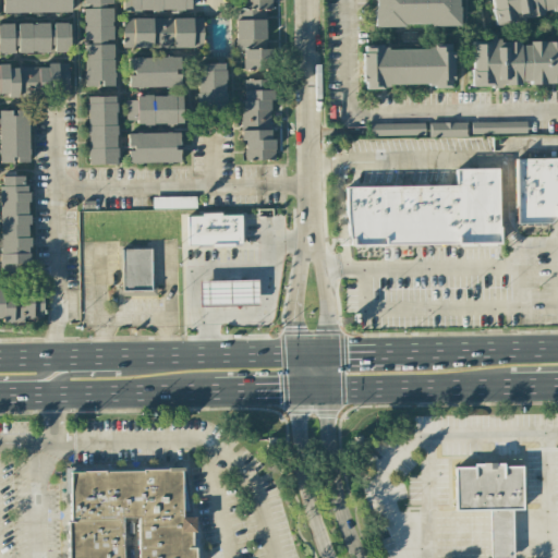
[(71,12),(70,0),(2,0),(2,14),(71,12)]
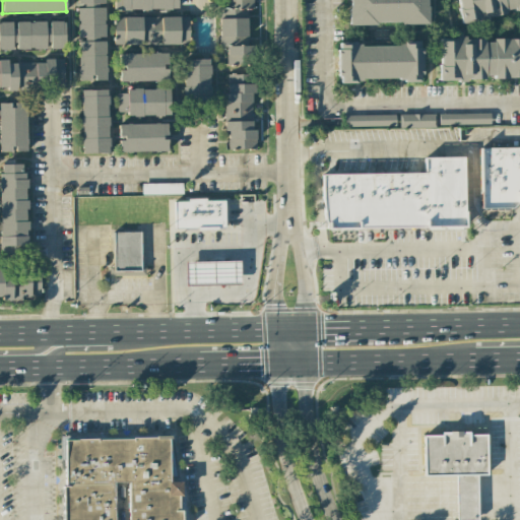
[(107,80),(106,40),(105,6),(106,6),(105,0),(77,0),(78,6),(77,6),(78,40),(79,81),(107,80)]
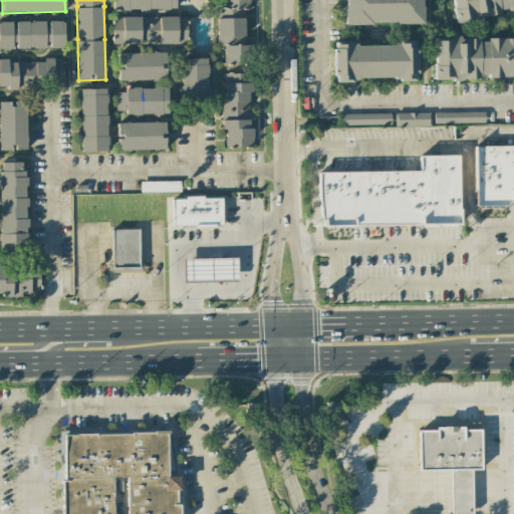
[(175,0),(112,0),(113,11),(176,10),(175,0)]
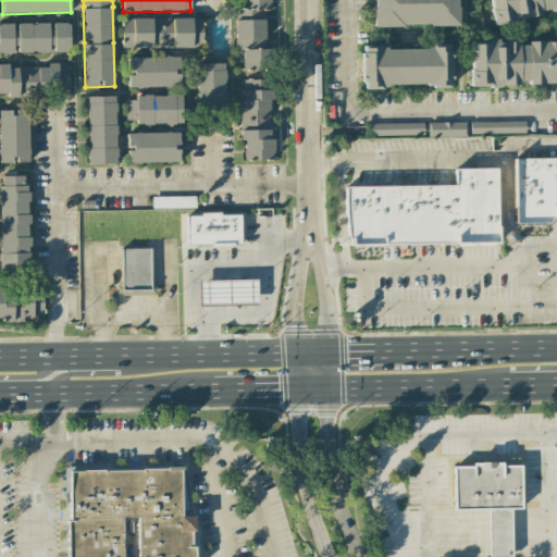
[(242,0),(243,9),(235,9),(235,50),(243,50),(243,70),(272,70),(272,49),(264,49),(264,11),(271,11),(271,0),(242,0)]
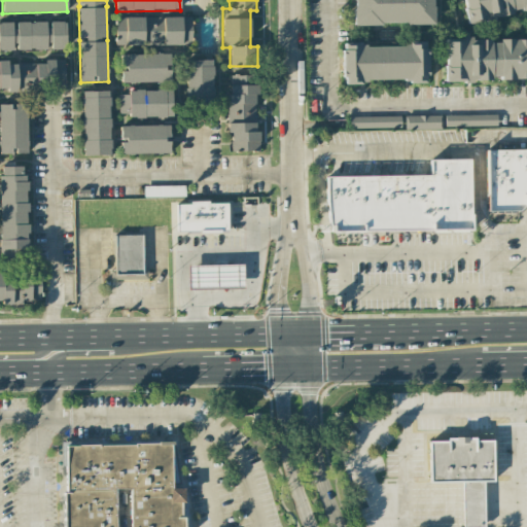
[(352,0),(353,26),(433,24),(432,0),(352,0)]
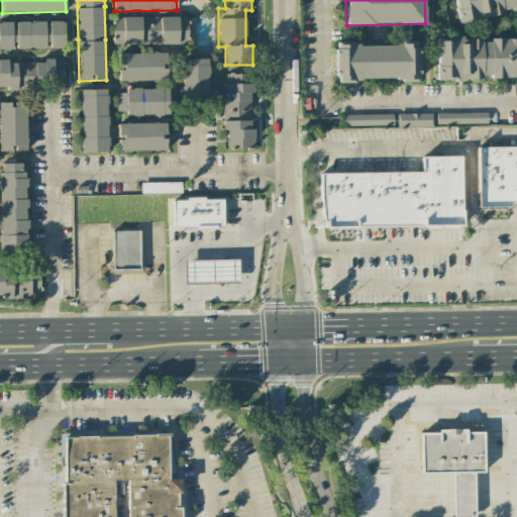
[(516,0),(453,0),(457,23),(502,16),(501,11),(516,8),(516,0)]
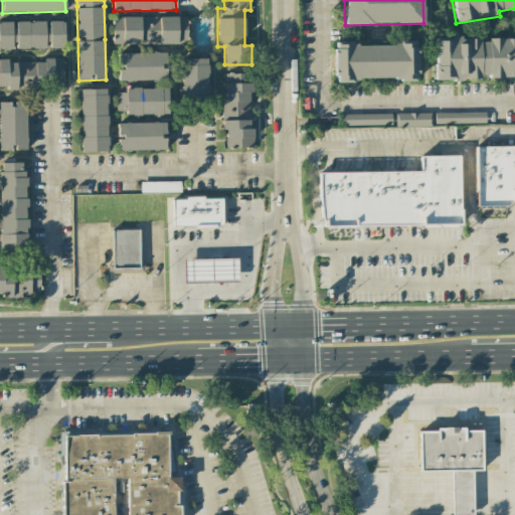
[(114,43),(188,45),(188,17),(114,16),(114,43)]
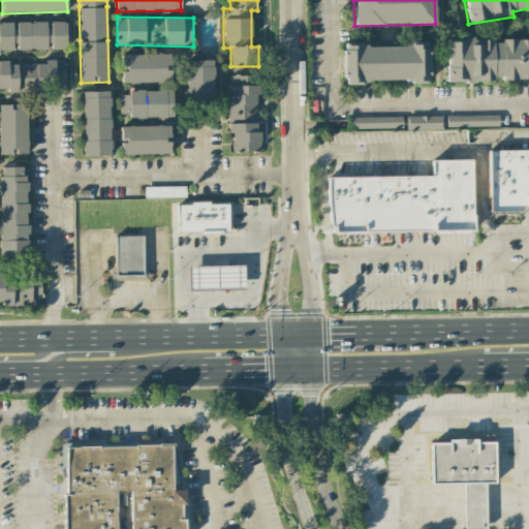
[(66,50),(66,22),(49,22),(14,23),(0,23),(0,50),(16,51),(66,50)]
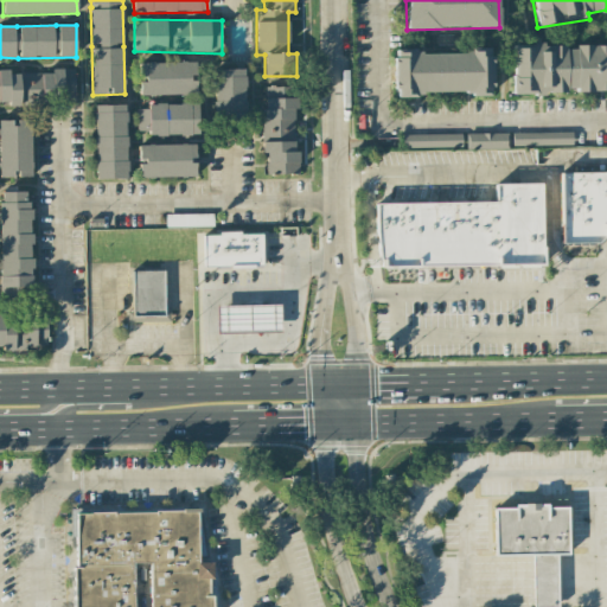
[(512,94),(606,91),(606,45),(512,46),(512,94)]
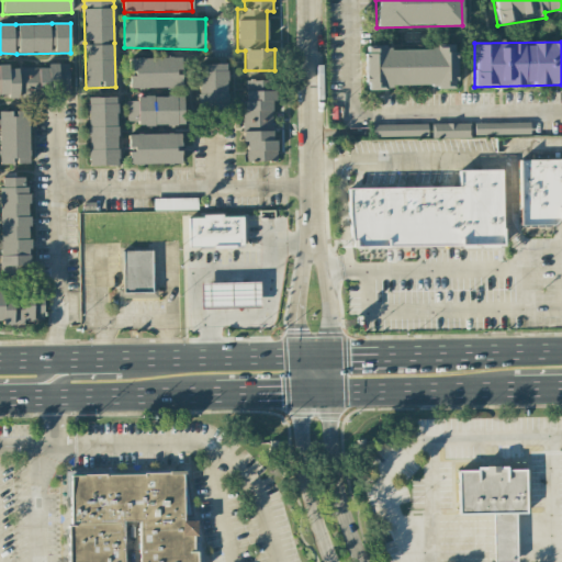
[(456,87),(454,47),(364,49),(366,88),(456,87)]
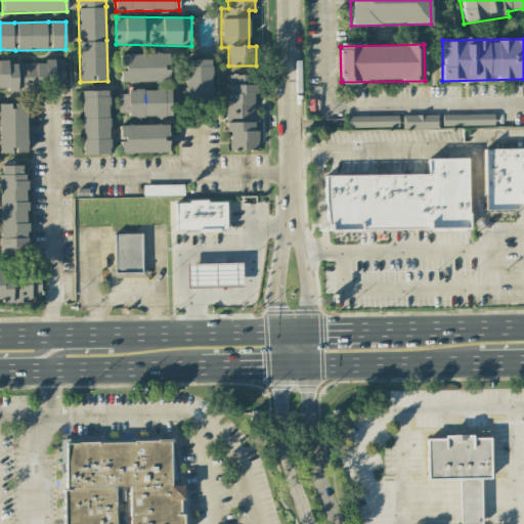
[(121,54),(121,82),(170,83),(170,67),(170,54),(121,54)]
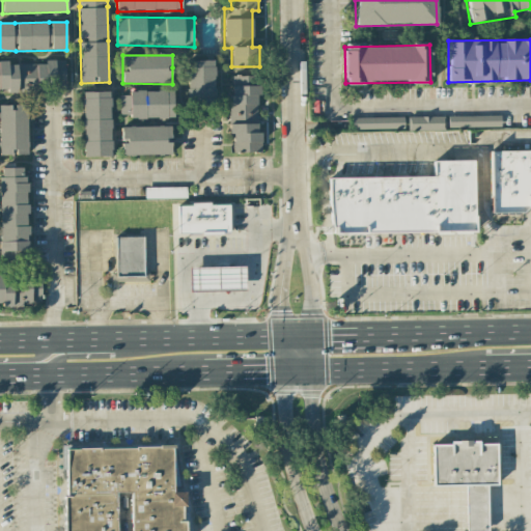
[(65,62),(7,63),(7,61),(0,60),(0,89),(7,89),(7,92),(65,91),(65,62)]
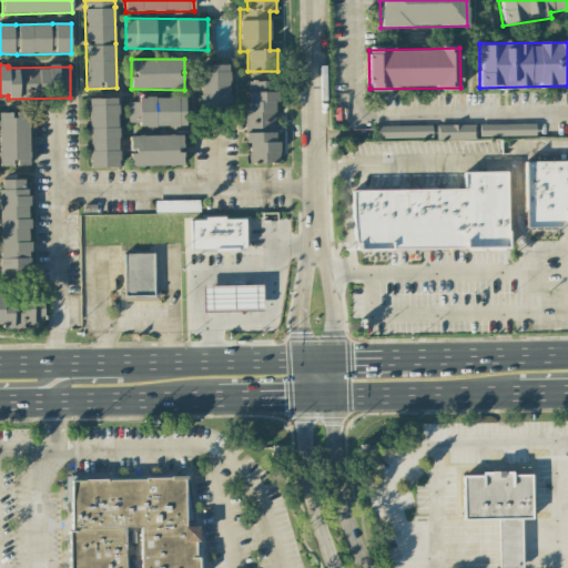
[(230,64),(201,66),(201,110),(230,110),(230,64)]
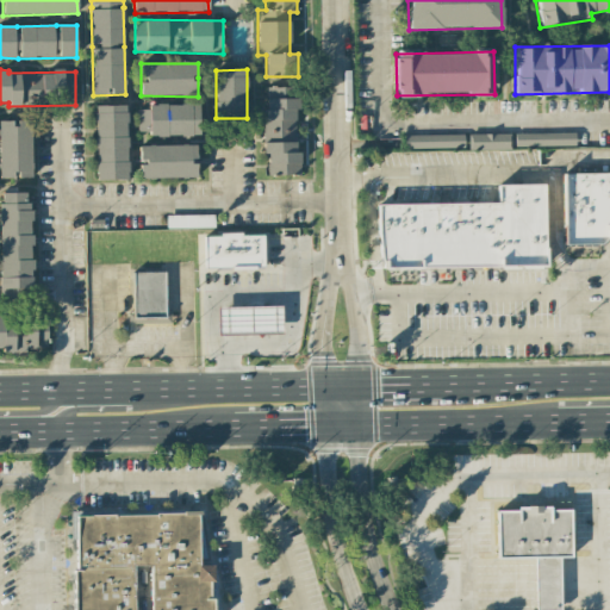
[(297,87),(265,87),(266,176),(298,175),(297,87)]
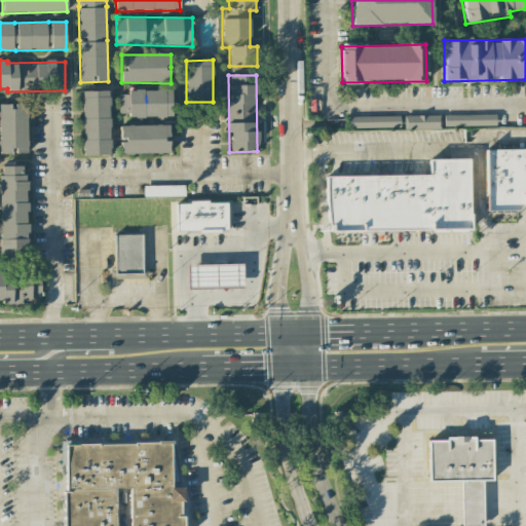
[(172,90),(119,91),(119,114),(129,114),(129,118),(173,117),(172,90)]
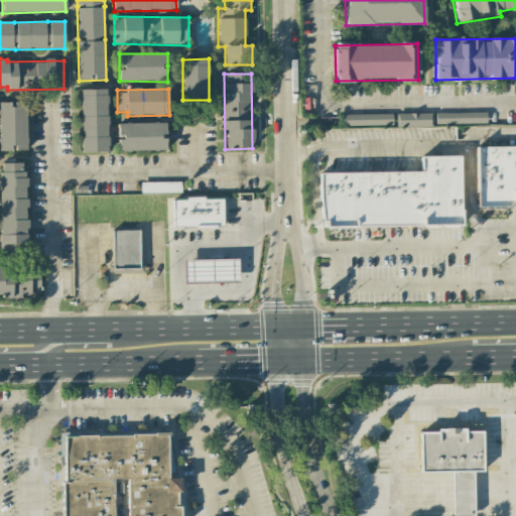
[(107,90),(81,90),(81,152),(108,152),(107,90)]
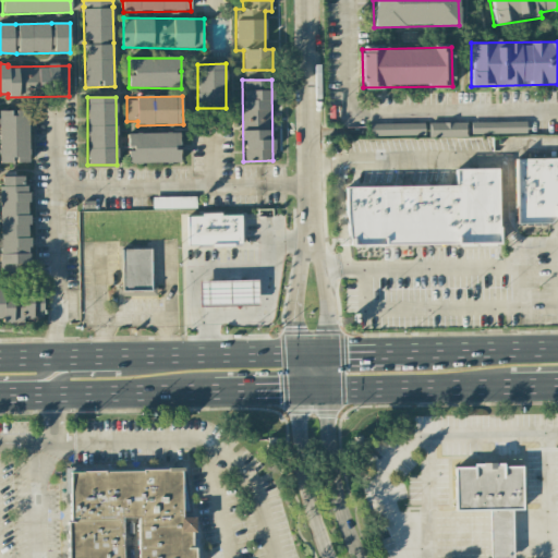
[(0,162),(29,162),(28,110),(13,111),(0,111),(0,162)]
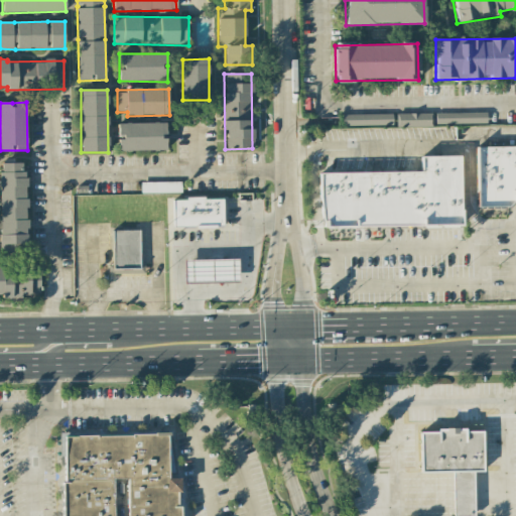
[(435,114),(436,125),(487,123),(487,112),(435,114)]
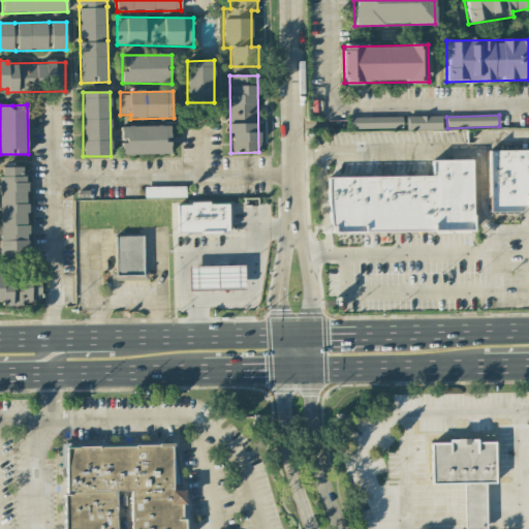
[(406,117),(406,130),(441,129),(441,116),(406,117)]
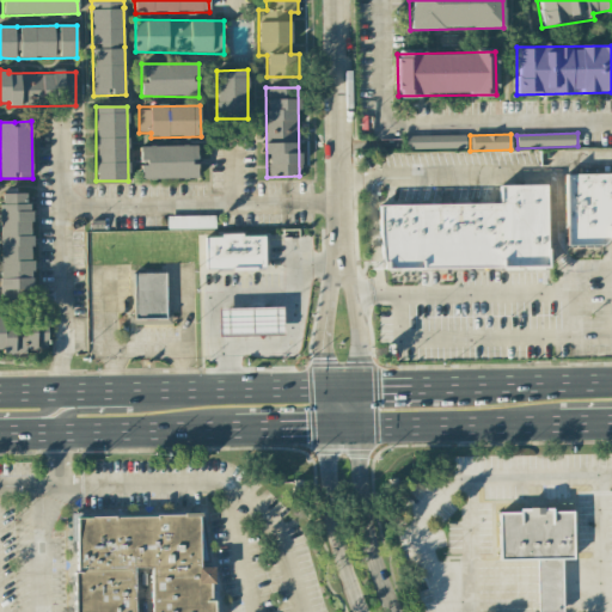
[(407,136),(407,150),(466,148),(466,135),(407,136)]
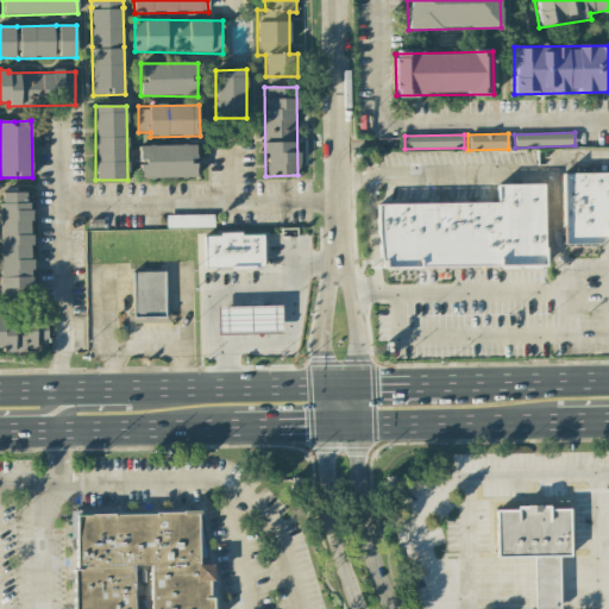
[(138,146),(139,179),(196,177),(195,144),(138,146)]
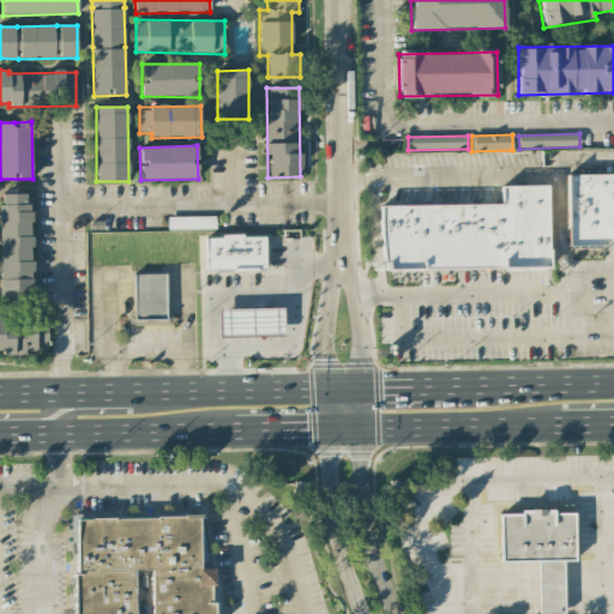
[(569,176),(613,175),(613,232),(612,232),(612,239),(605,247),(570,246),(569,176)]
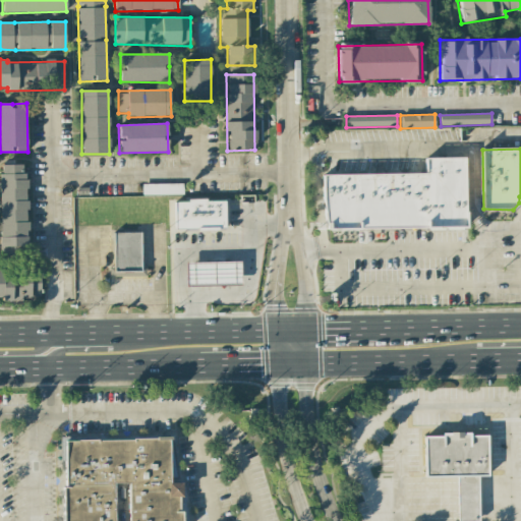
[(322,174),(425,173),(426,159),(465,158),(466,227),(328,229),(324,200),(322,174)]
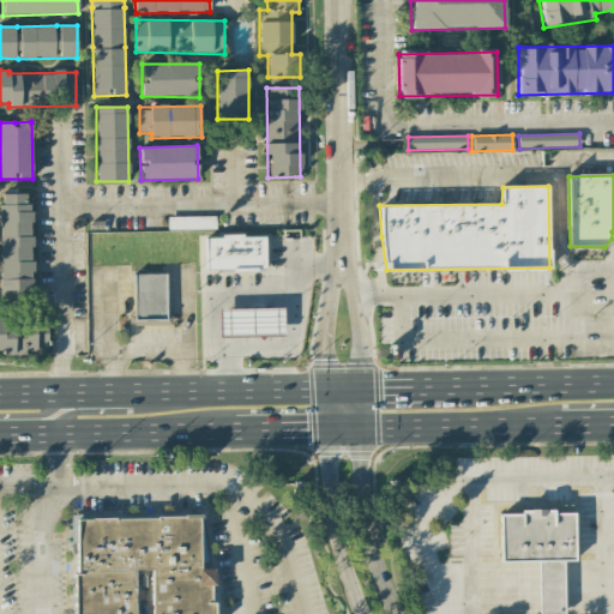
[(0,254),(0,300),(31,300),(31,194),(0,193),(0,254)]
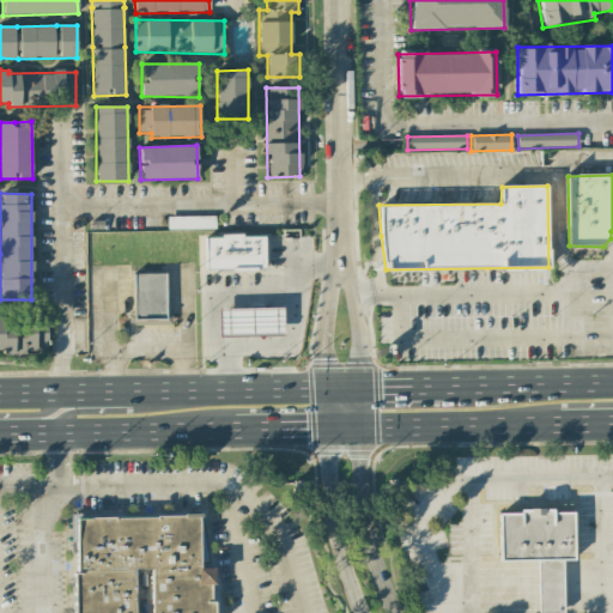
[(266,269),(265,236),(206,237),(207,272),(266,269)]
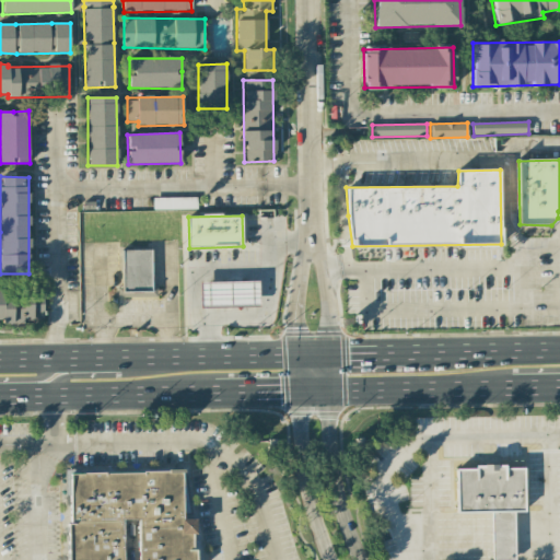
[(152,287),(151,251),(121,251),(123,298),(156,298),(156,287),(152,287)]
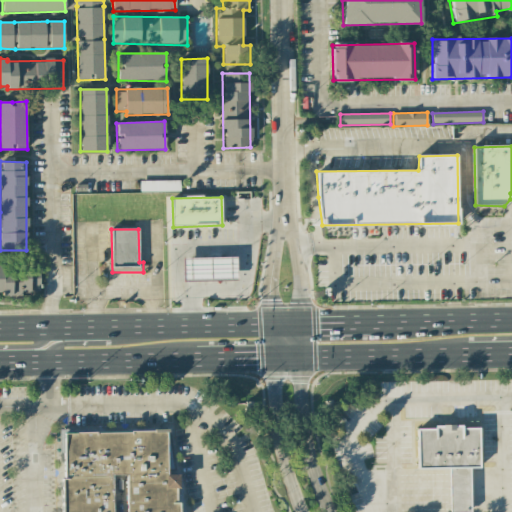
[(182,259),(183,282),(237,280),(236,257),(182,259)]
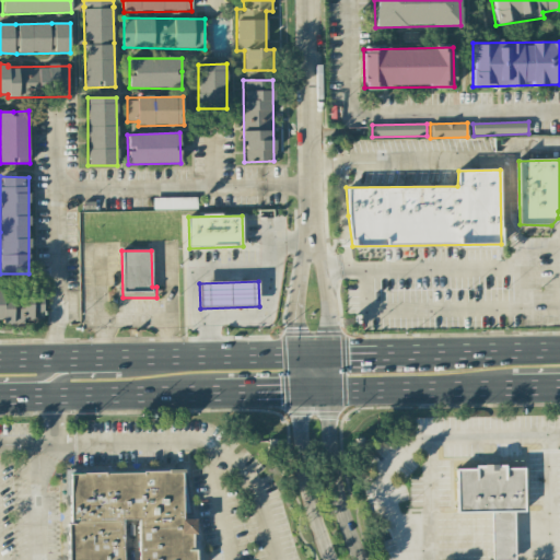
[(44,291),(0,291),(0,322),(25,323),(25,318),(44,319),(44,291)]
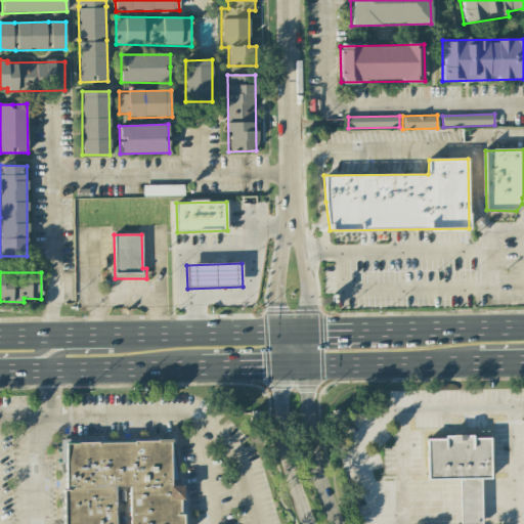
[(428,480),(427,439),(490,438),(491,480),(483,480),(483,523),(460,523),(460,479),(428,480)]
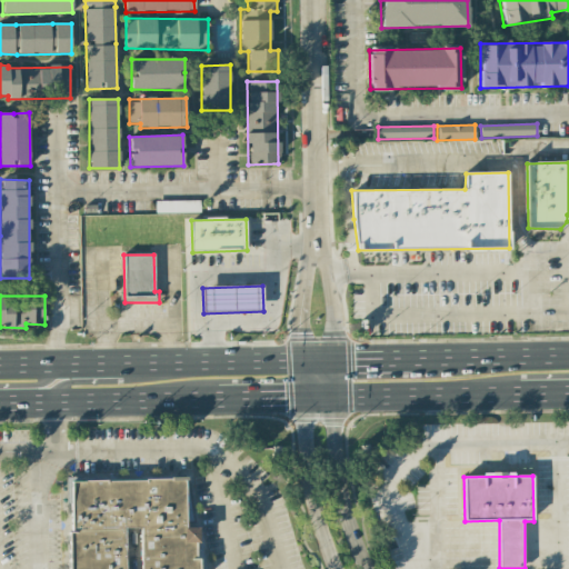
[(72,568),(71,480),(182,480),(182,537),(193,537),(193,568),(142,568),(142,530),(127,530),(127,568),(72,568)]
